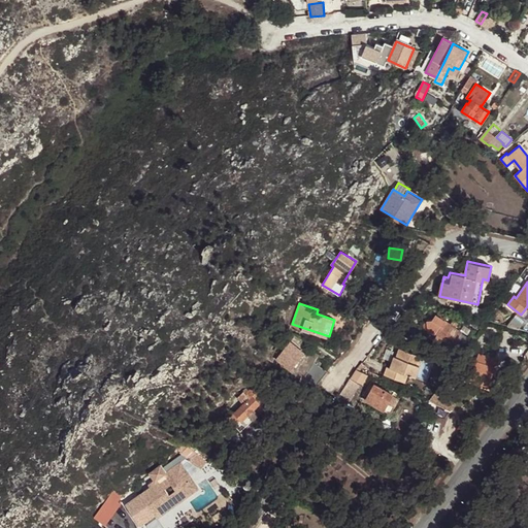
[(432,331),(455,347),(460,339),(458,338),(462,332),(444,321),(437,316),(436,315),(432,320),(428,320),(425,324),(424,330),(428,332),(432,331)]
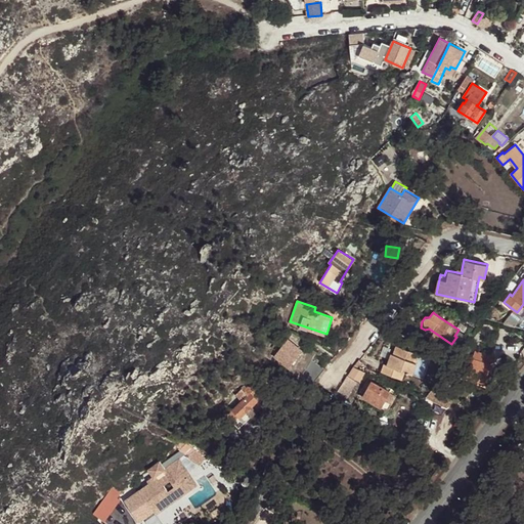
[(456,337),(451,344),(453,346),(463,333),(459,330),(454,336),(456,337)]
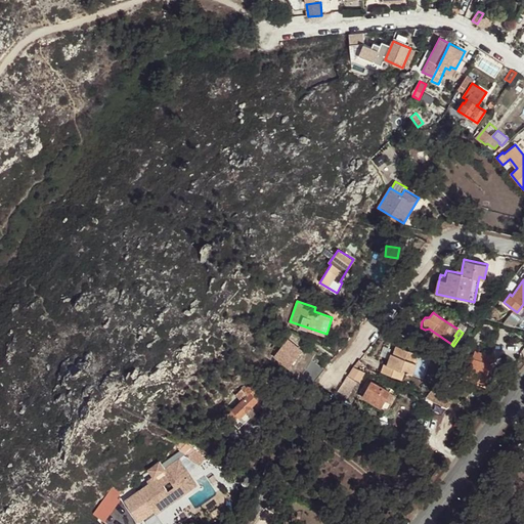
[(290,366),(301,349),(286,339),(274,357),(290,366)]
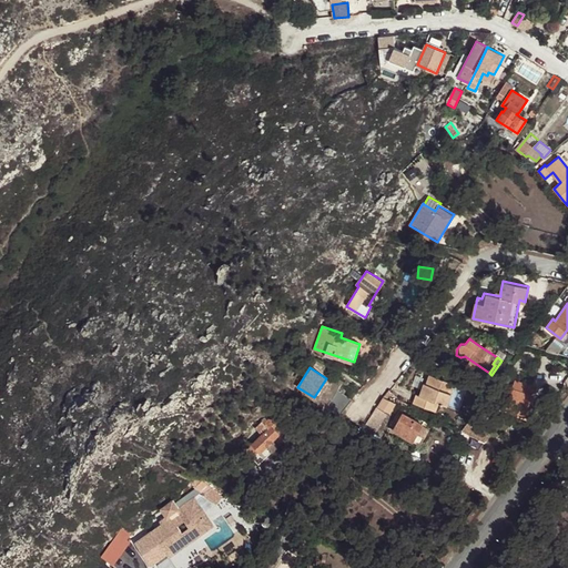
[(414,402),(436,411),(439,402),(459,408),(467,386),(445,378),(440,389),(424,383),(421,395),(416,394),(414,402)]
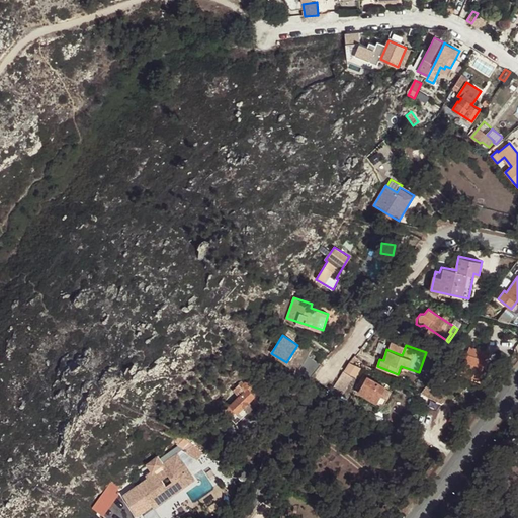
[(468,356),(485,360),(487,352),(470,347),(468,356)]
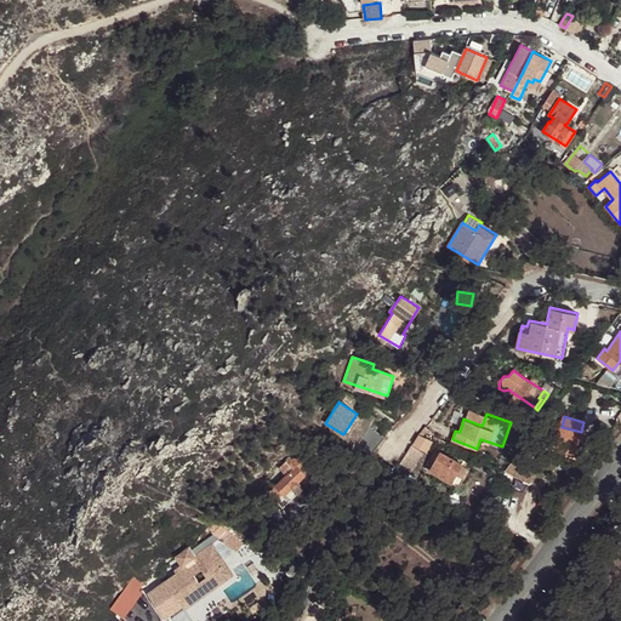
[(355,446),(371,455),(385,438),(369,427),(355,446)]
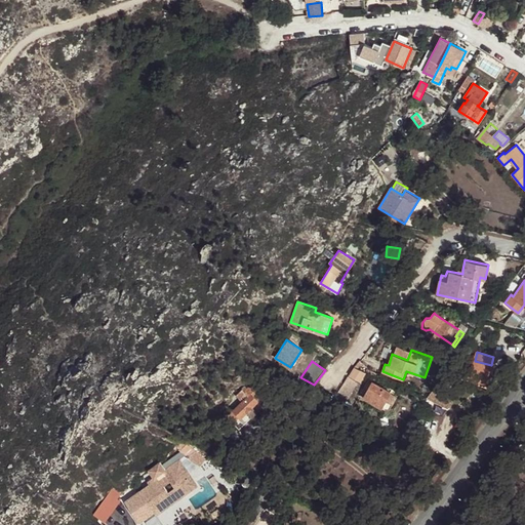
[(470,380),(486,385),(491,365),(475,361),(470,380)]
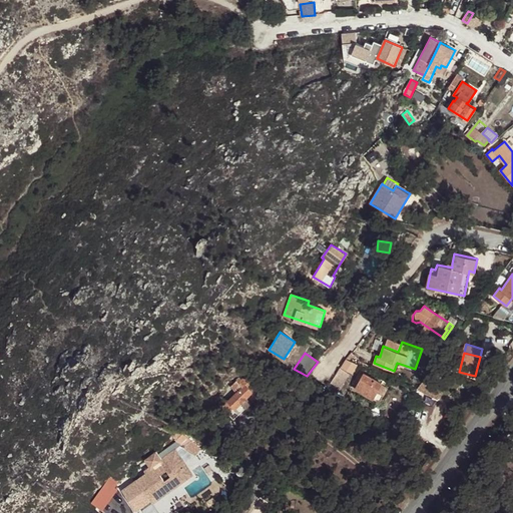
[(346,359),(341,367),(354,373),(358,365),(346,359)]
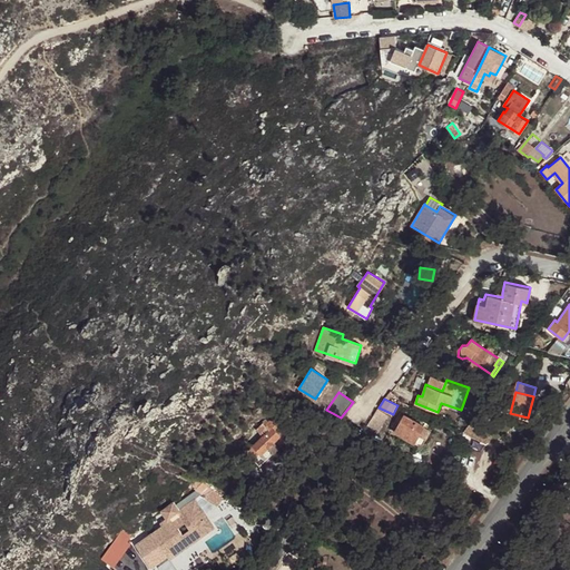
[(376,431),(386,415),(376,409),(366,425),(376,431)]
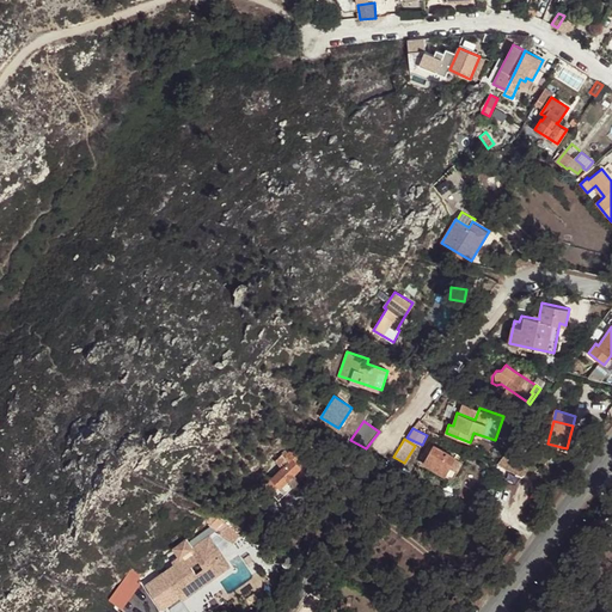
[(446,476),(456,456),(435,445),(434,446),(429,442),(420,460),(424,464),(446,476)]
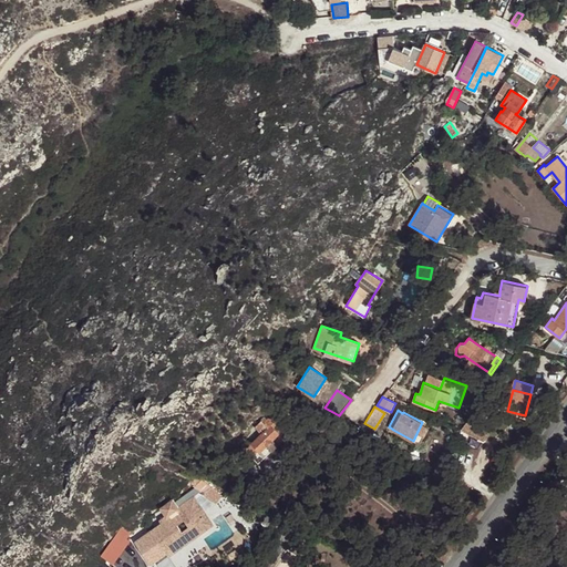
[(346,423),(337,419),(331,428),(339,433),(346,423)]
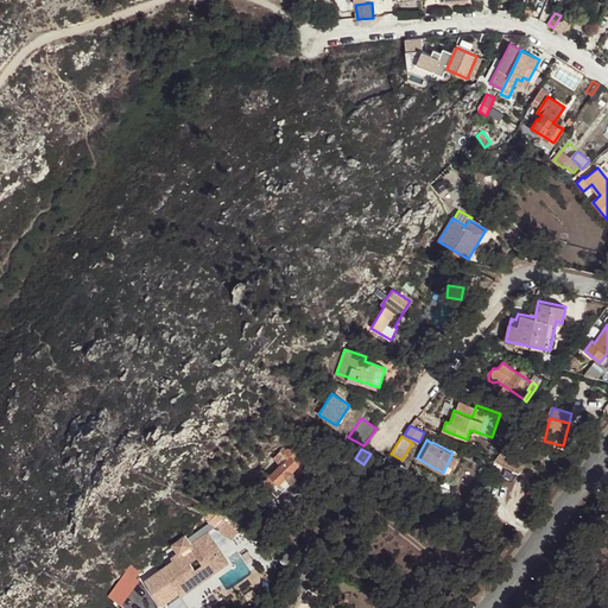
[(280,464),(271,474),(280,483),(286,477),(293,470),(301,463),(292,454),(287,458),(282,451),(273,458),(280,464)]
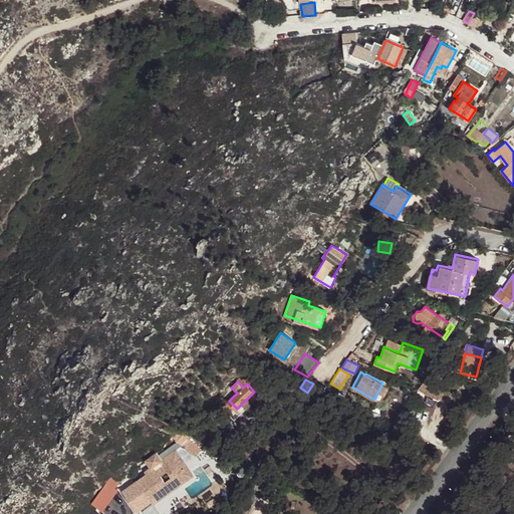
[(252,403),(248,398),(242,404),(247,408),(252,403)]
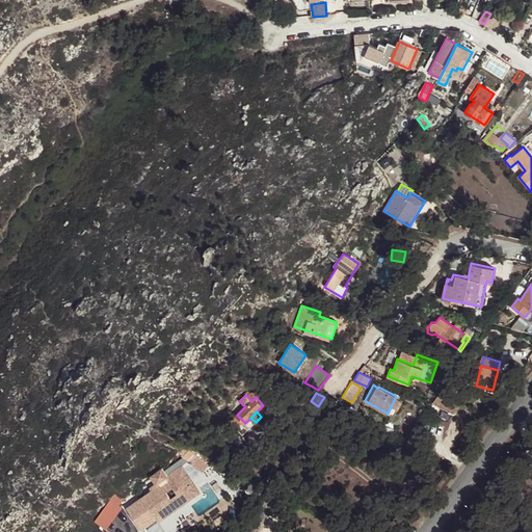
[(384,430),(392,434),(394,429),(387,425),(384,430)]
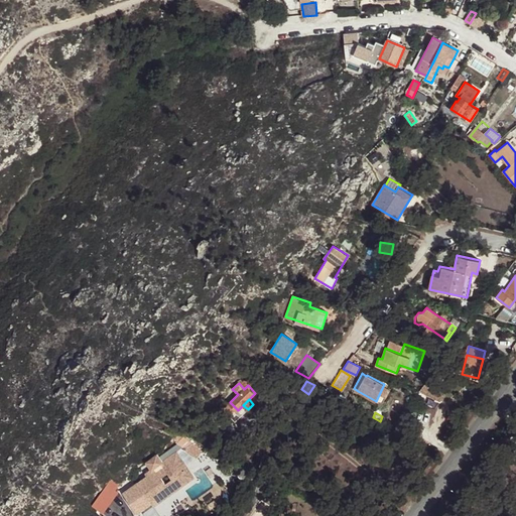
[(180,442),(185,436),(177,430),(172,437),(180,442)]
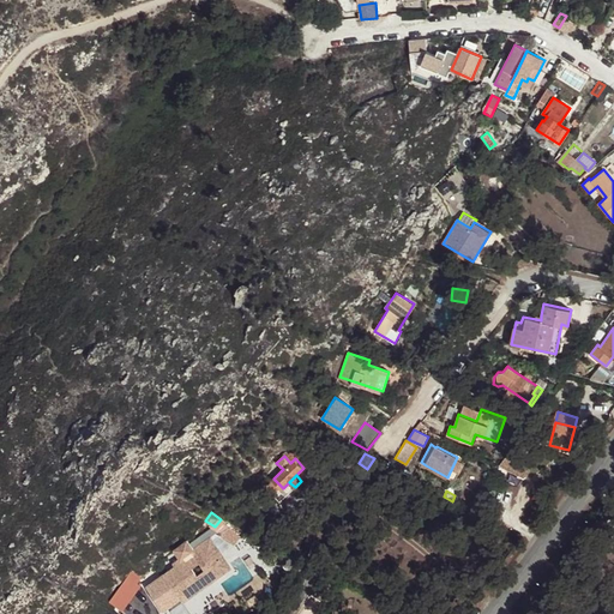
[(218,547),(211,537),(194,548),(188,540),(176,547),(184,557),(175,563),(176,566),(166,573),(170,583),(151,596),(164,608),(181,597),(184,601),(232,566),(224,555),(218,547)]
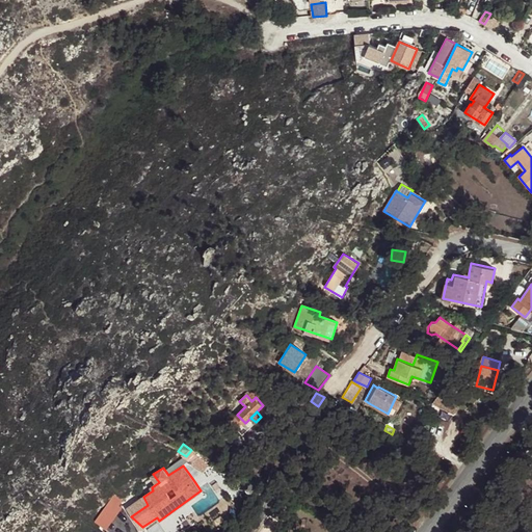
[(192,472),(189,474),(194,481),(197,479),(192,472)]
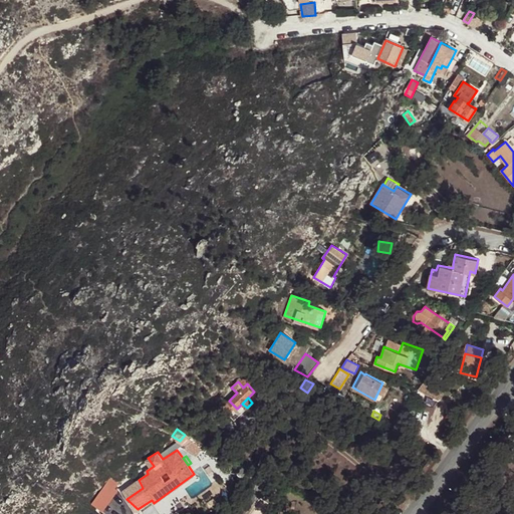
[(111,476),(93,503),(104,511),(123,484),(111,476)]
